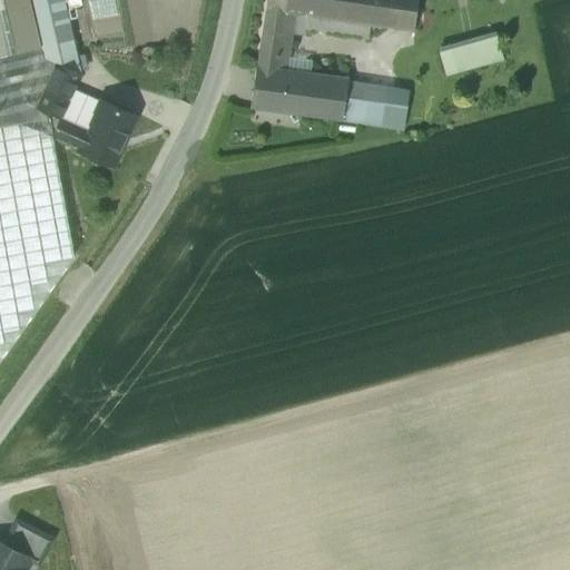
[(30,0),(0,0),(0,49),(43,225),(0,235),(0,360),(74,256),(52,137),(60,119),(37,108),(27,104),(26,98),(45,57),(30,0)]
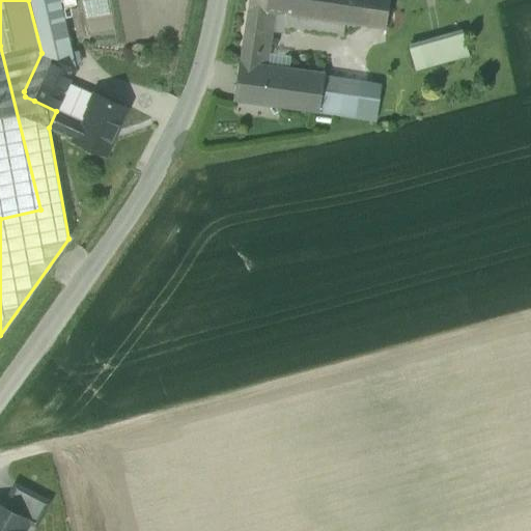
[(59,0),(28,0),(42,53),(42,54),(53,58),(76,68),(59,0)]
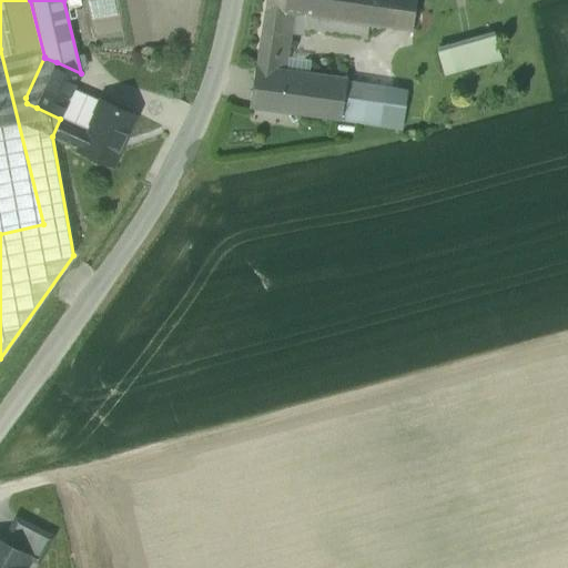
[(265,0),(261,38),(290,43),(294,12),(293,12),(294,0),(265,0)]
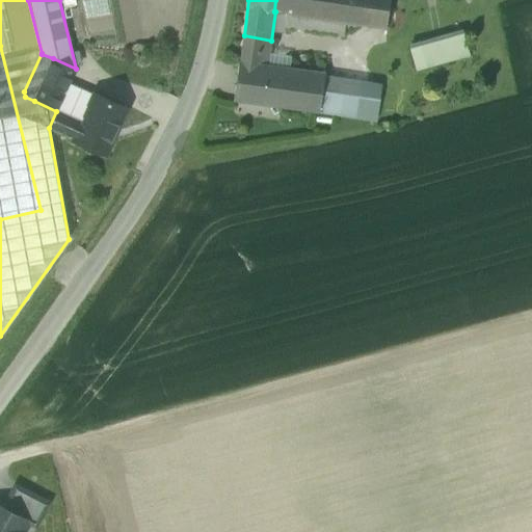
[(275,0),(274,11),(275,11),(284,14),(282,23),(344,33),(346,22),(387,28),(390,0),(275,0)]
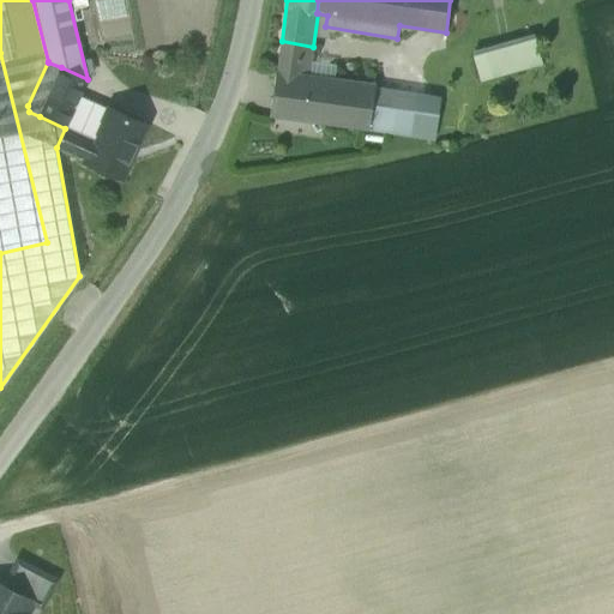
[(469,53),(477,82),(540,61),(531,34),(469,53)]
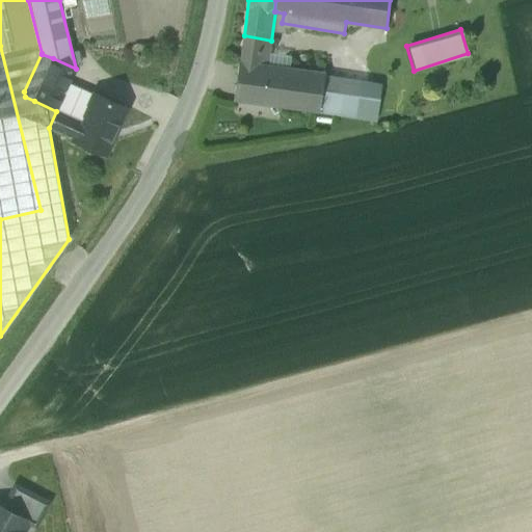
[(271,41),(244,35),(242,50),(269,54),(271,41)]
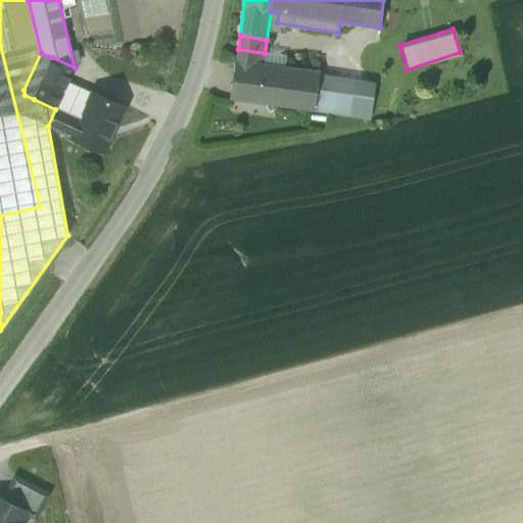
[(0,216),(40,206),(0,45),(0,216)]
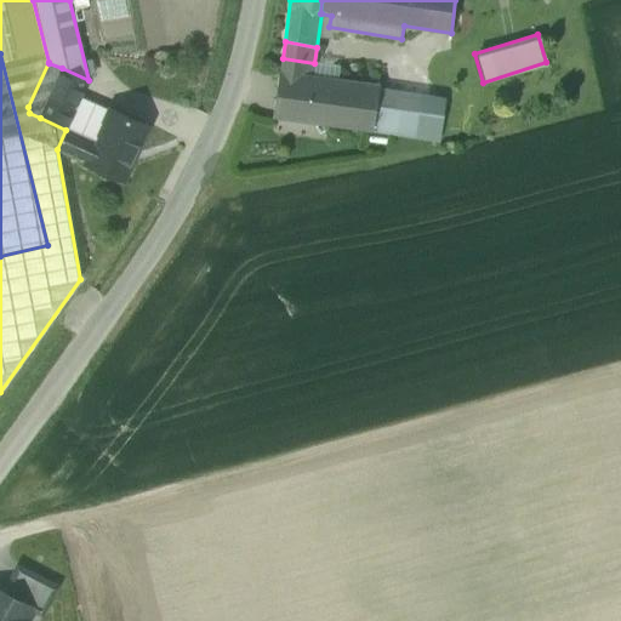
[(379,86),(312,77),(314,63),(283,58),(273,118),(371,131),(377,96),(379,86)]
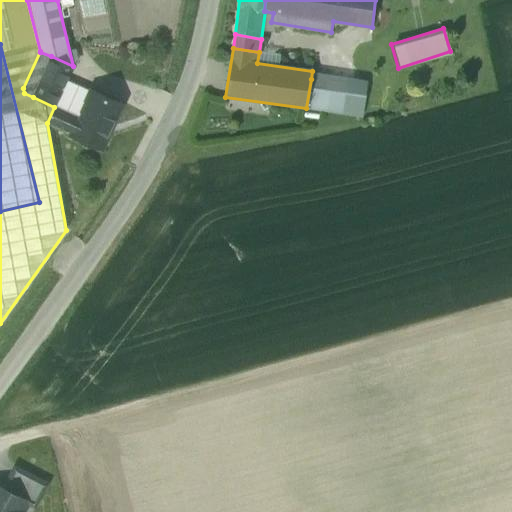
[(40,51),(23,88),(24,93),(33,97),(51,56),(40,52),(40,51)]
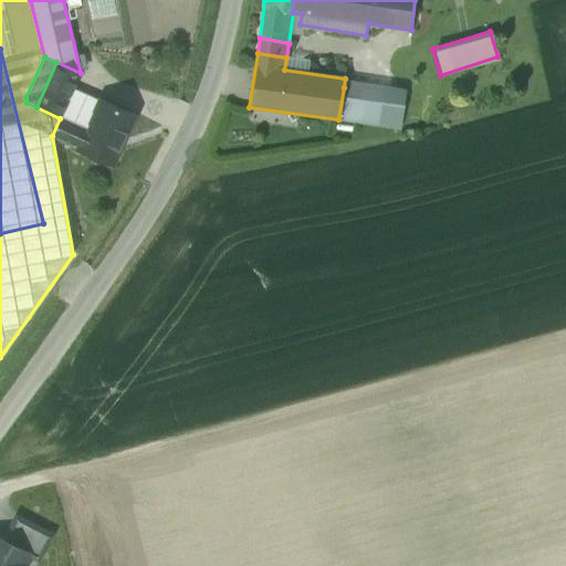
[(81,73),(56,62),(37,107),(60,118),(61,118),(61,116),(73,88),(81,73)]
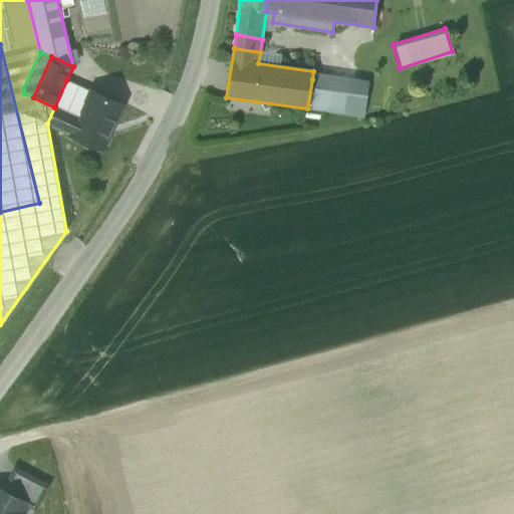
[(364,86),(312,79),(307,108),(360,115),(364,86)]
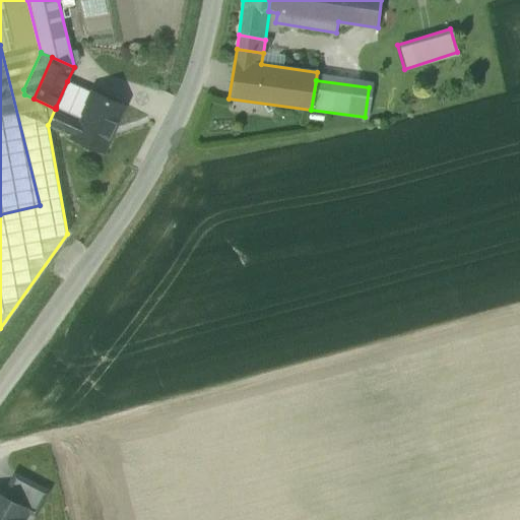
[(92,92),(67,81),(56,107),(80,118),(92,92)]
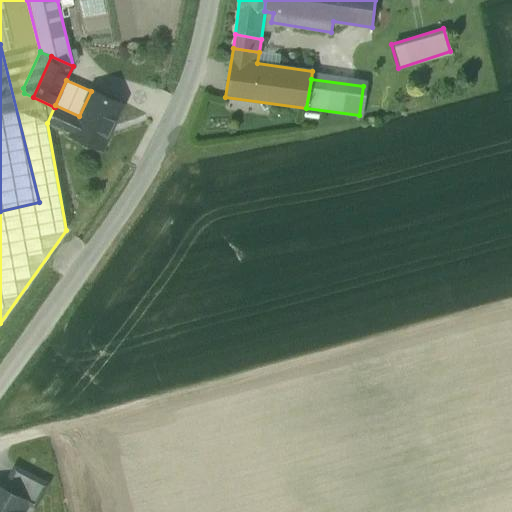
[(121,104),(91,90),(91,91),(79,116),(55,105),(55,107),(54,107),(47,123),(71,133),(71,135),(101,149),(121,104)]
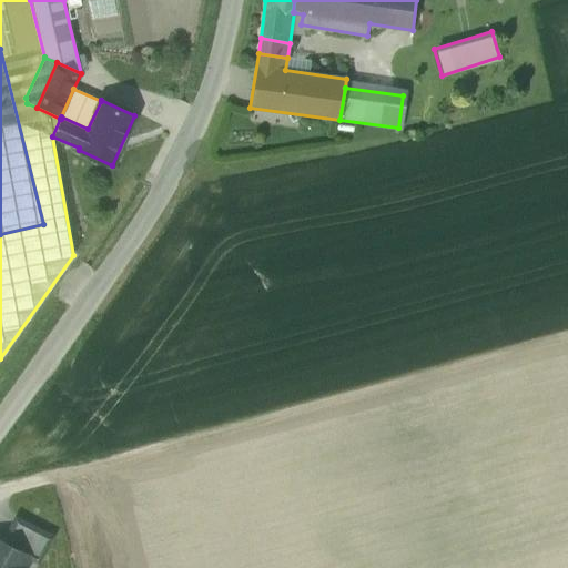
[(52,537),(17,518),(3,543),(31,557),(30,559),(39,564),(52,537)]
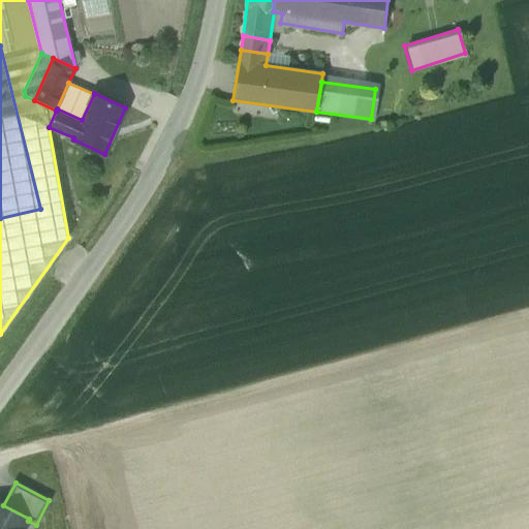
[(3,505),(0,503),(0,528),(23,528),(28,521),(29,519),(3,505)]
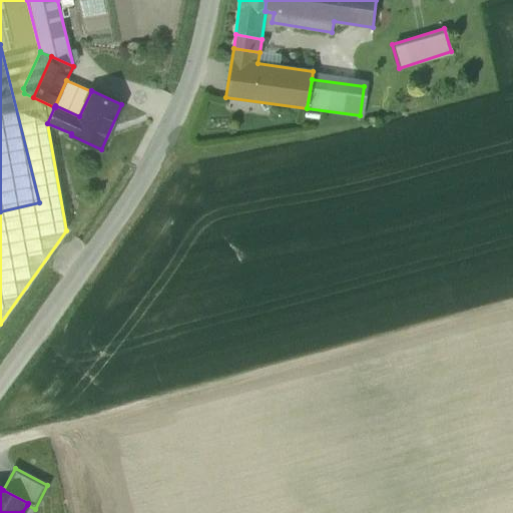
All buildings are outlined.
